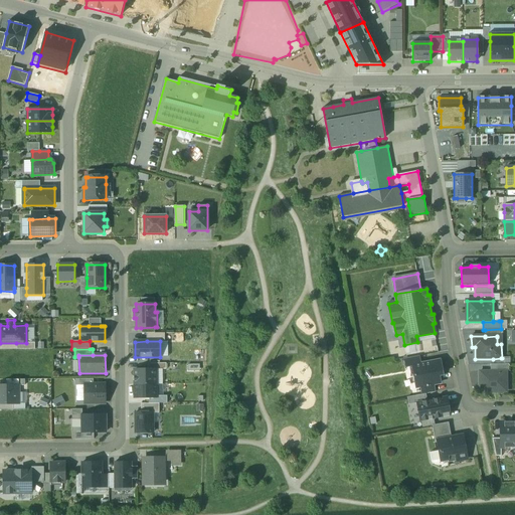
[(419,356),(403,359),(405,367),(409,366),(421,364),(419,356)]
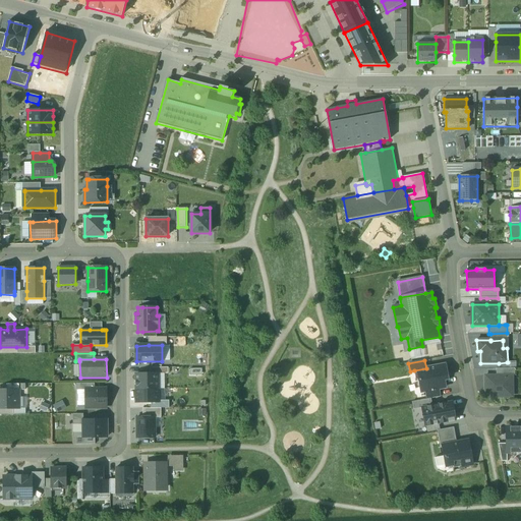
[(426,368),(414,370),(416,382),(419,381),(421,393),(425,392),(426,400),(431,399),(441,397),(439,390),(446,389),(444,381),(448,380),(445,364),(426,368)]
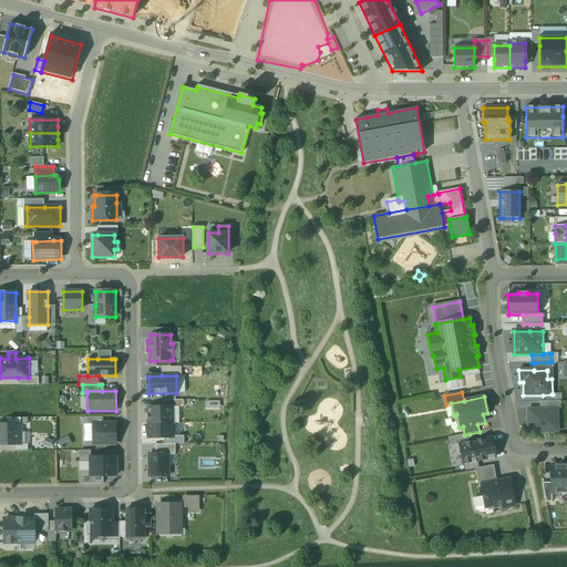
[(172,423),(172,406),(163,406),(148,408),(148,424),(172,423)]
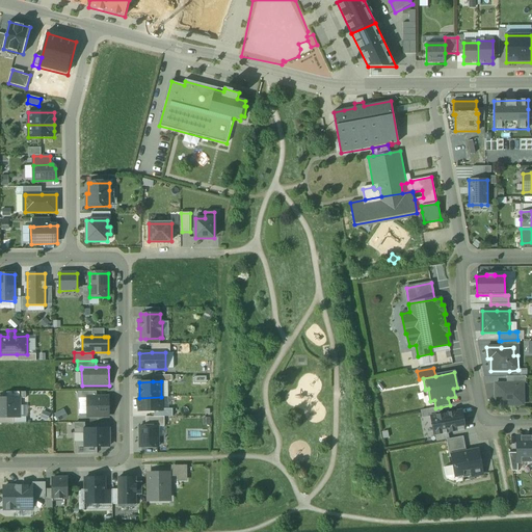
[(507,384),(496,384),(496,405),(520,405),(520,399),(523,399),(523,384),(523,383),(507,384)]
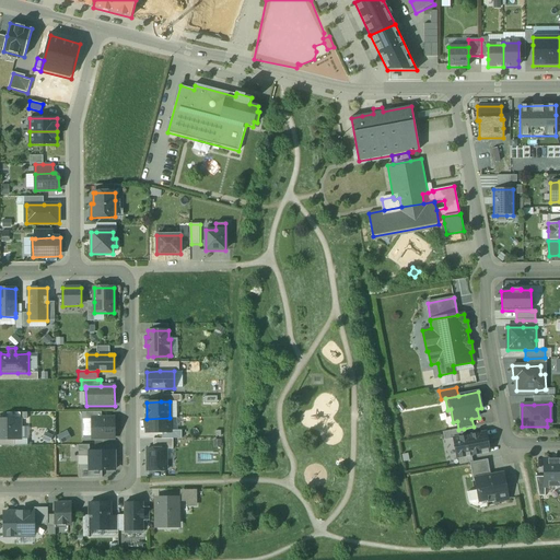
[(170,418),(147,419),(147,433),(162,432),(171,432),(171,431),(170,418)]
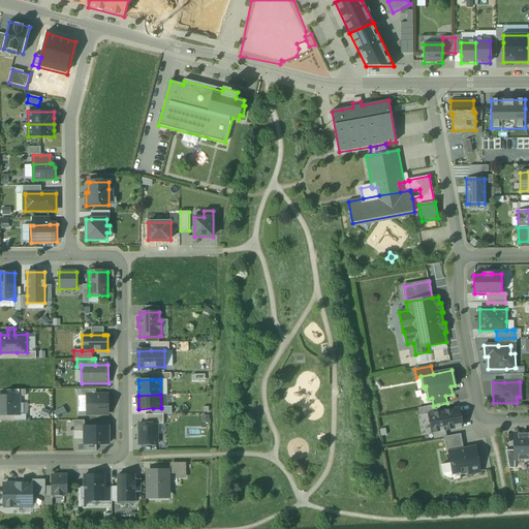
[(7,397),(0,396),(0,414),(13,415),(18,415),(18,413),(20,413),(20,404),(17,404),(17,397),(7,397)]
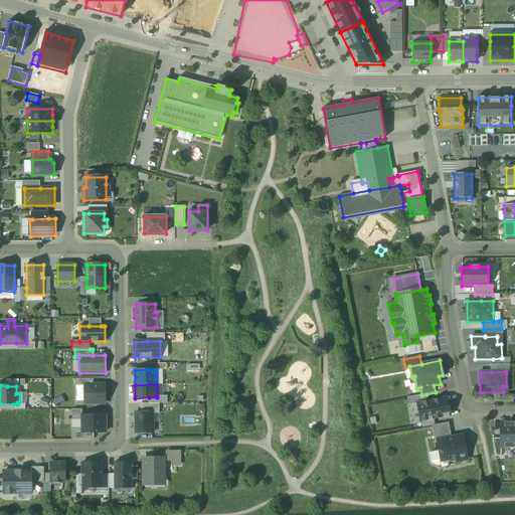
[(106,403),(106,385),(97,385),(94,385),(84,385),(84,401),(84,402),(84,403),(106,403)]
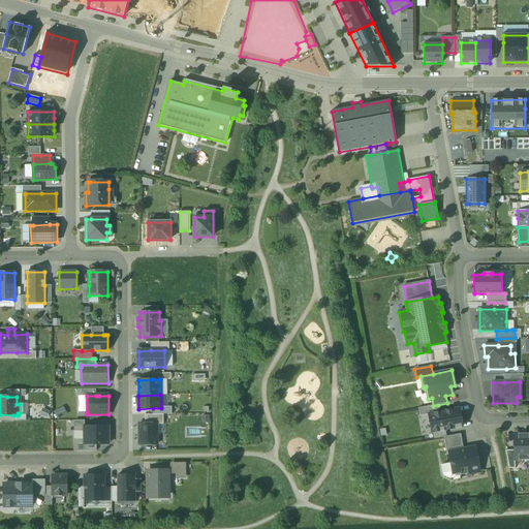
[(418,408),(421,416),(429,414),(428,414),(439,412),(438,405),(433,406),(418,408)]
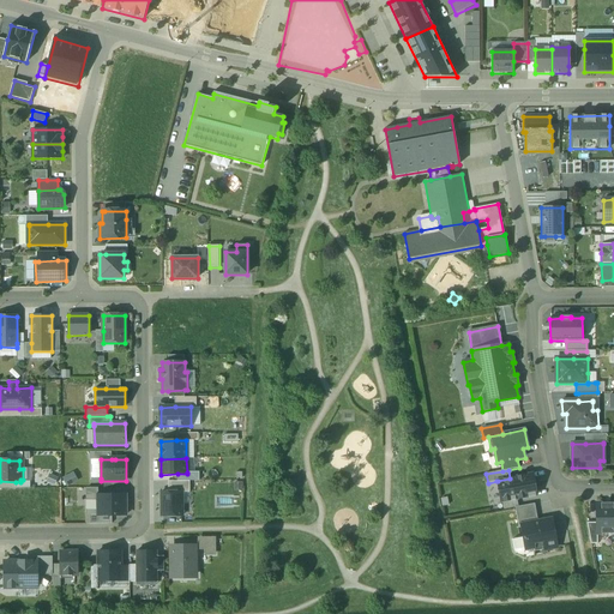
[(78,482),(74,474),(64,479),(67,487),(78,482)]
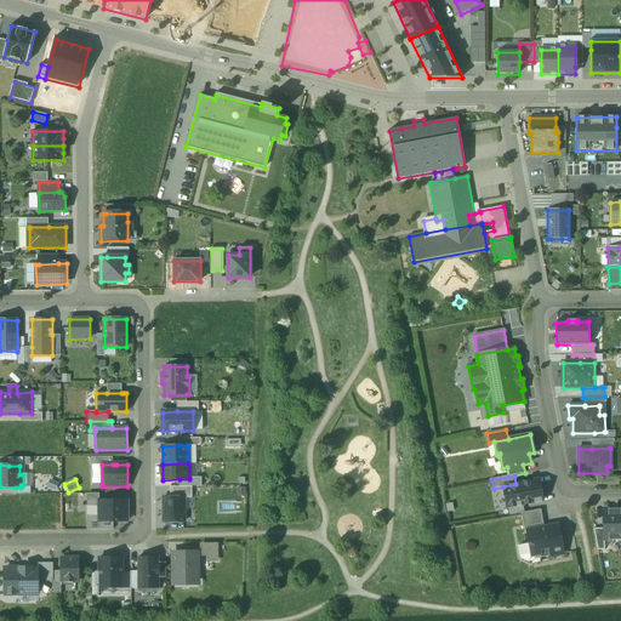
[(507,508),(508,508),(523,506),(543,502),(539,479),(516,484),(502,486),(503,486),(507,508)]
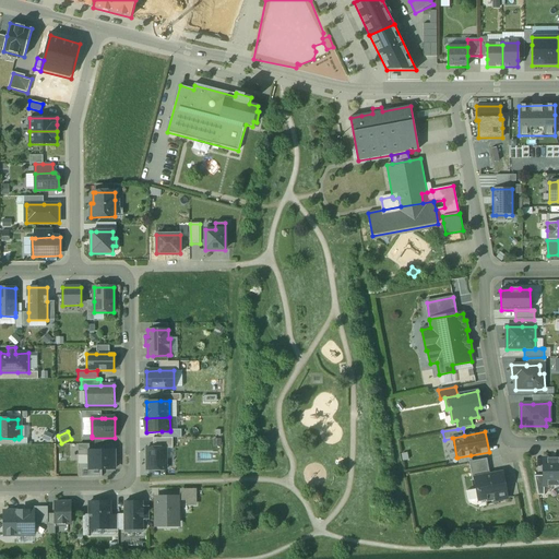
[(43,439),(49,443),(52,436),(46,432),(43,439)]
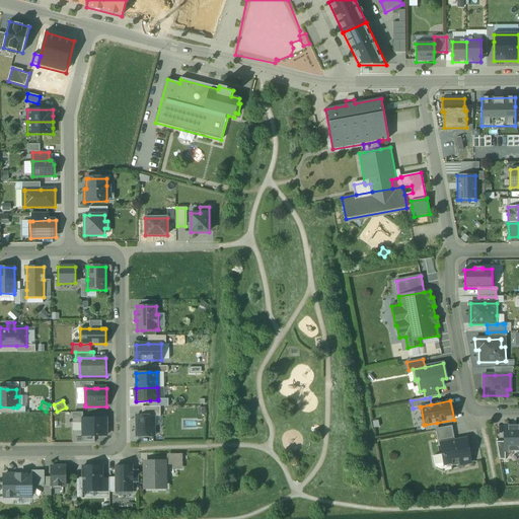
[(150,406),(142,408),(142,416),(154,416),(154,417),(160,417),(160,406),(150,406)]
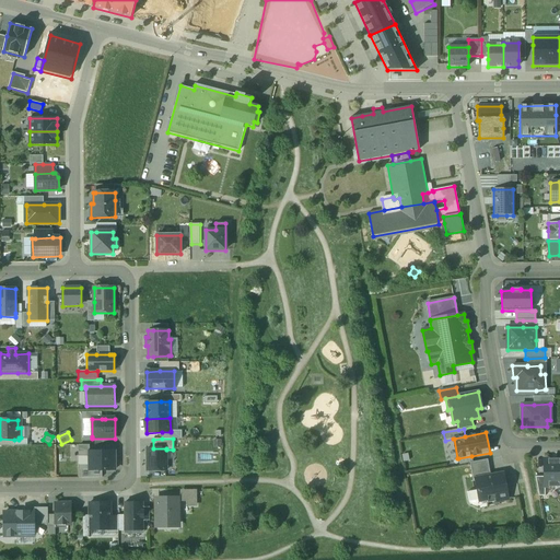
[(153,448),(147,450),(147,470),(166,470),(166,450),(166,448),(153,448)]
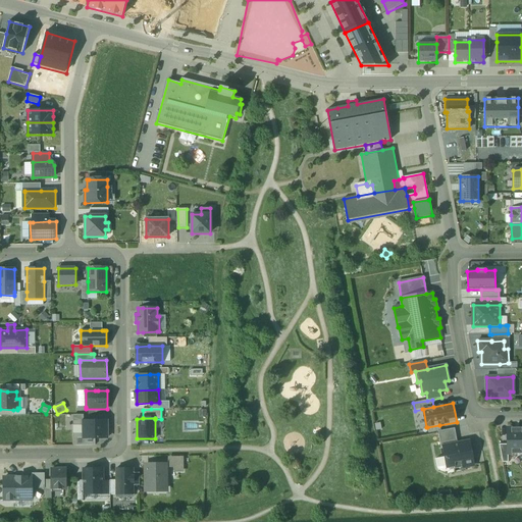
[(84,421),(83,421),(83,422),(84,438),(95,438),(107,438),(107,421),(84,421)]
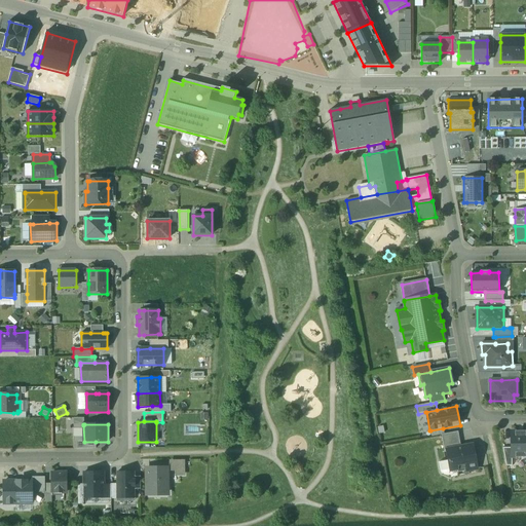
[(443,428),(430,430),(433,437),(442,435),(444,435),(443,428)]
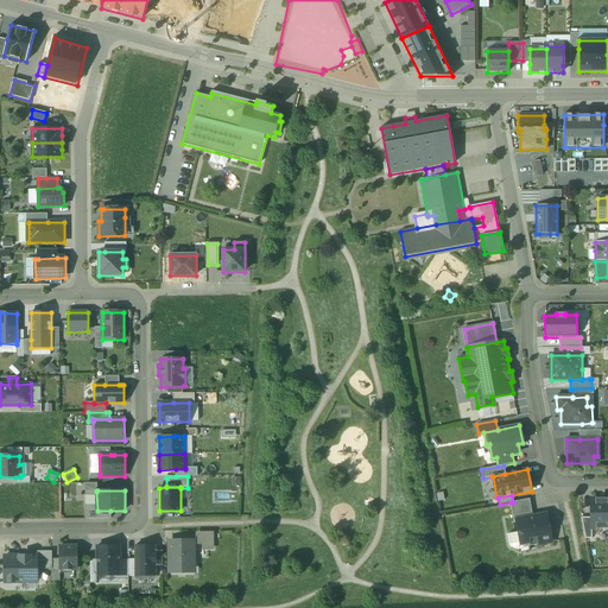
[(513,502),(511,502),(513,521),(515,520),(532,517),(530,499),(513,502)]
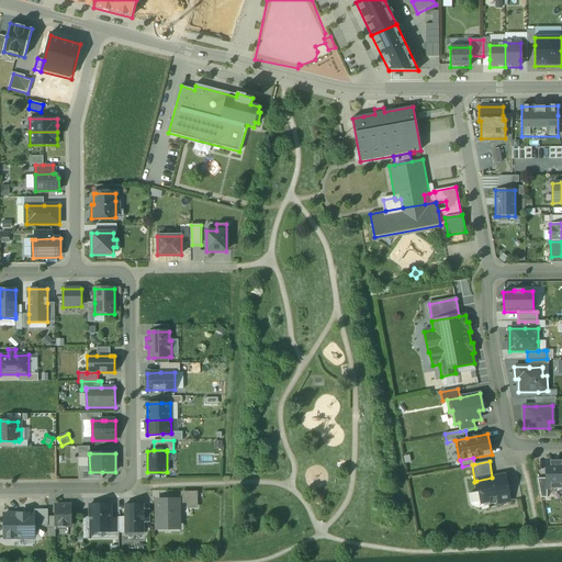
[(547,489),(561,487),(561,461),(547,462),(547,479),(547,489)]
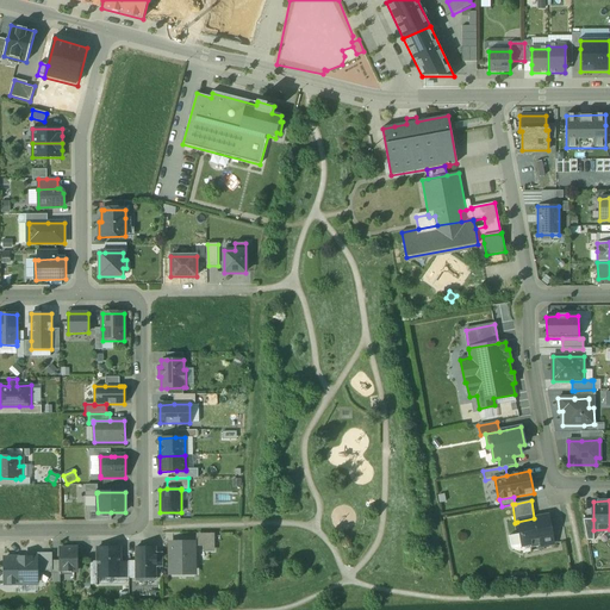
[(534,518),(517,522),(520,534),(522,545),(522,546),(530,545),(530,548),(553,545),(548,516),(534,518)]
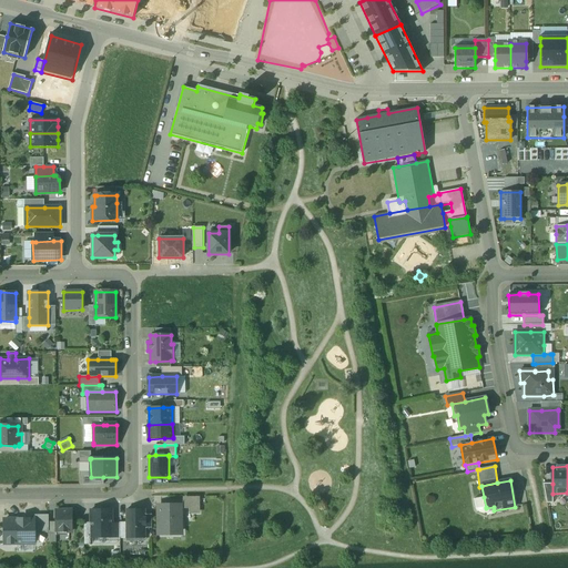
[(553,503),(553,494),(553,484),(544,484),(547,503),(553,503)]
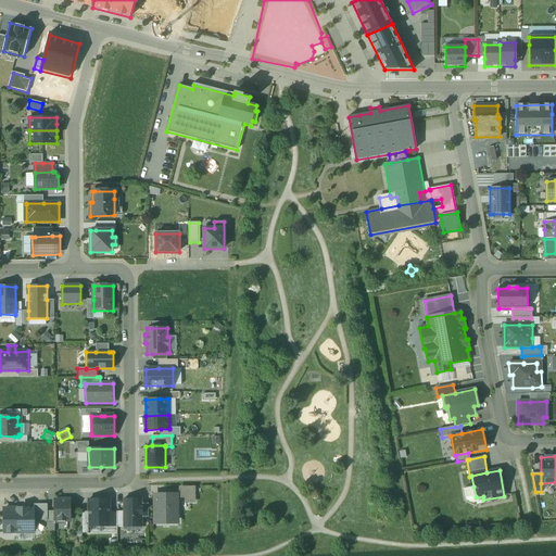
[(474,487),(464,489),(466,498),(476,496),(474,487)]
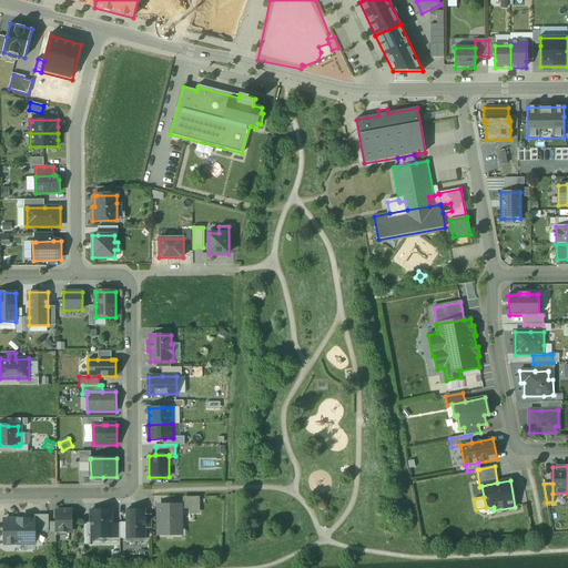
[(199,513),(198,499),(184,499),(184,506),(191,506),(191,513),(199,513)]
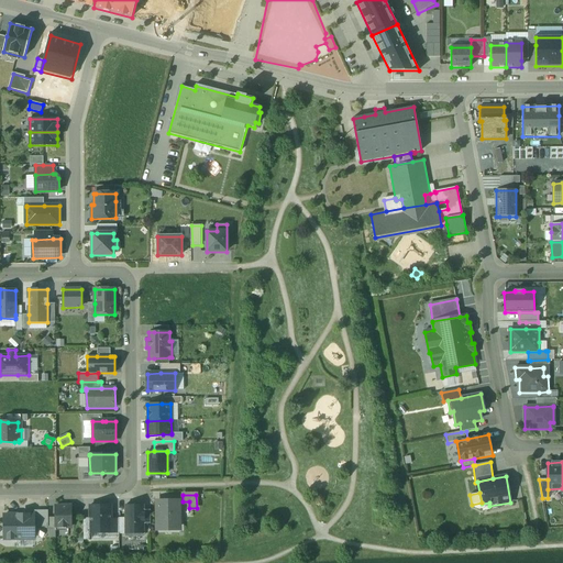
[(178,503),(158,503),(158,529),(178,528),(178,503)]
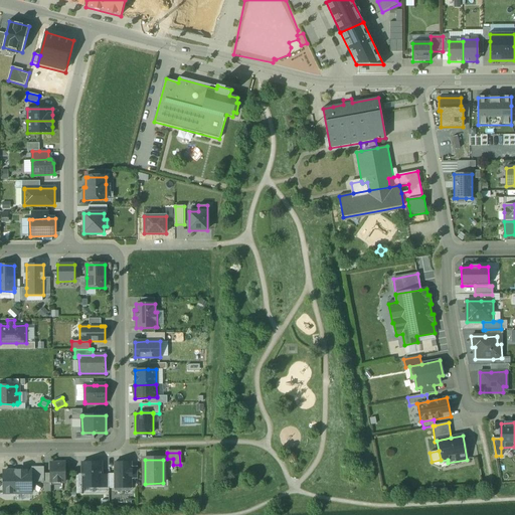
[(65,482),(64,463),(50,463),(50,474),(50,482),(65,482)]
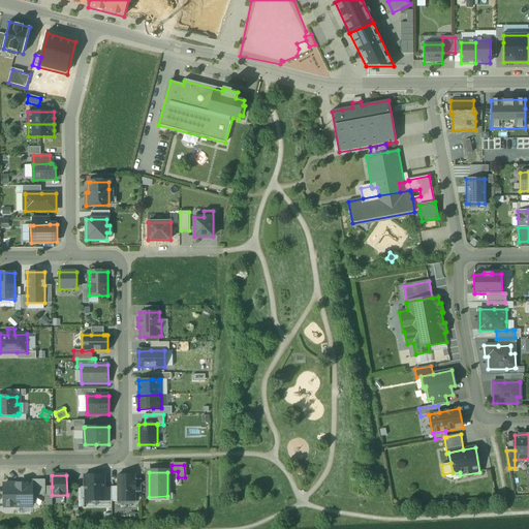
[(104,488),(104,475),(85,475),(85,488),(85,501),(104,500),(104,488)]
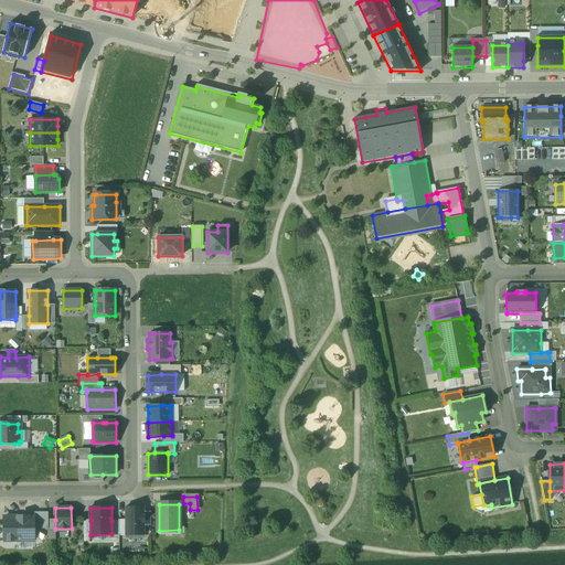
[(145,512),(145,508),(126,508),(126,521),(126,535),(145,535),(145,525),(145,512)]
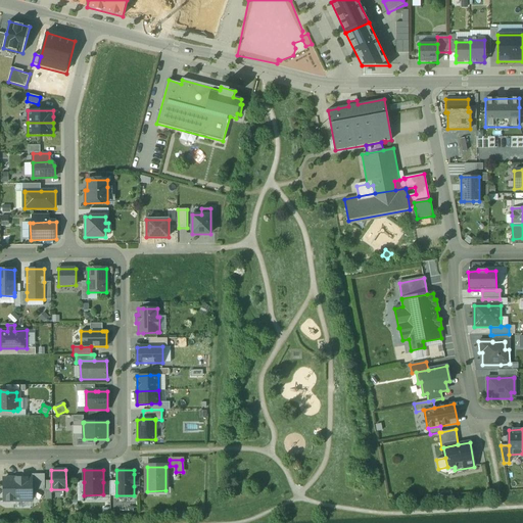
[(32,479),(32,489),(44,489),(44,481),(44,474),(32,474),(32,479)]
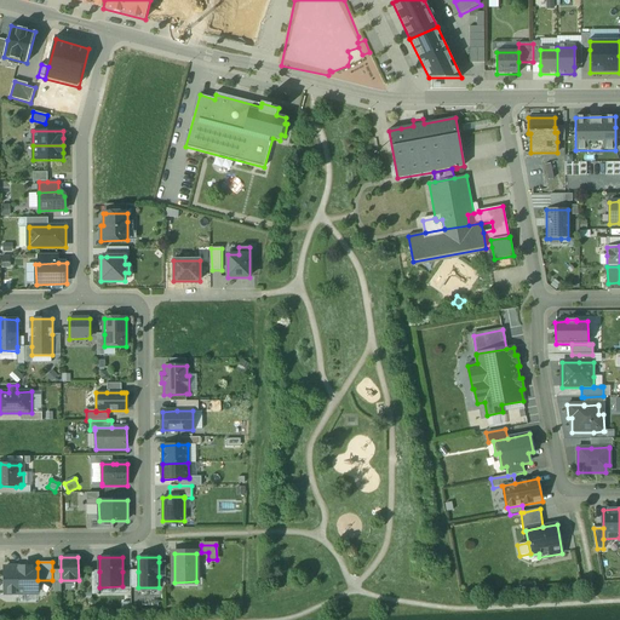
[(38,568),(5,568),(5,577),(5,593),(38,593),(38,580),(38,568)]
